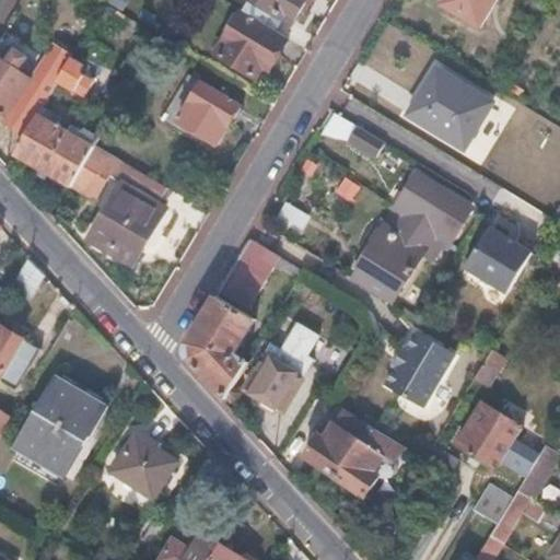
[(313,0),(255,0),(294,24),(302,11),(306,13),(313,0)]
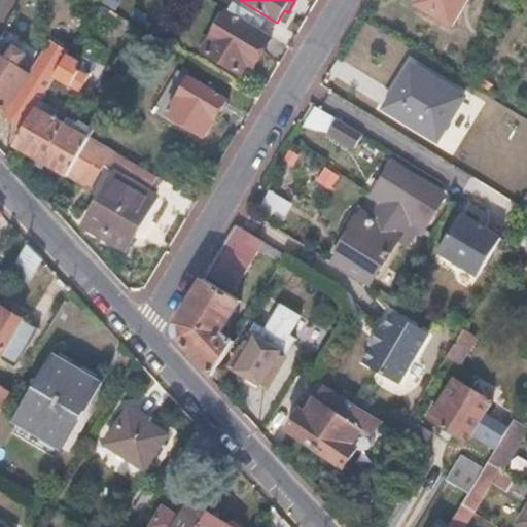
[(468,0),(421,0),(419,5),(454,26),(468,0)]
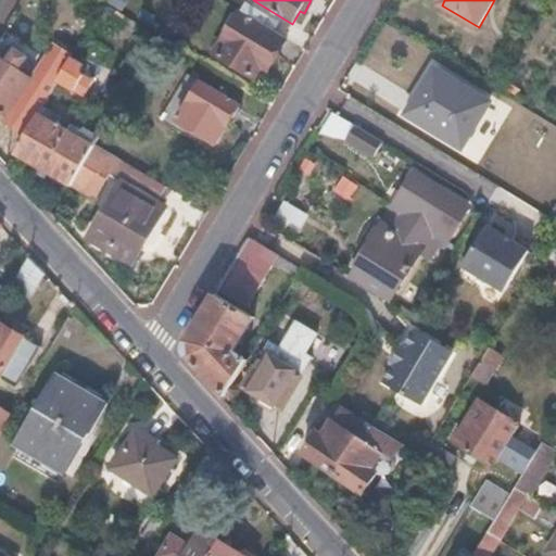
[(288,37),(240,9),(213,53),(253,77),(269,51),(277,55),(288,37)]
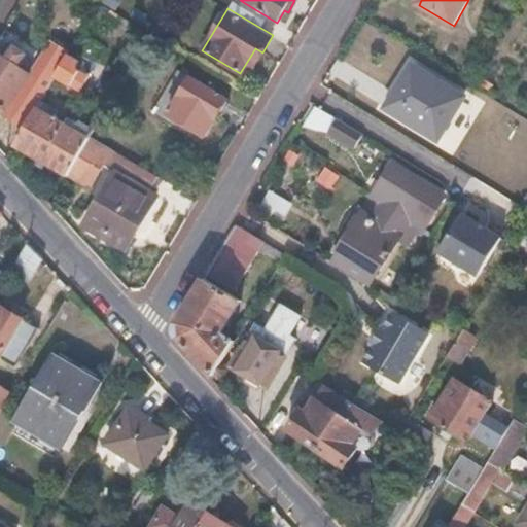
[(6,61),(0,56),(0,105),(6,110),(8,106),(30,76),(19,68),(28,55),(16,47),(6,61)]
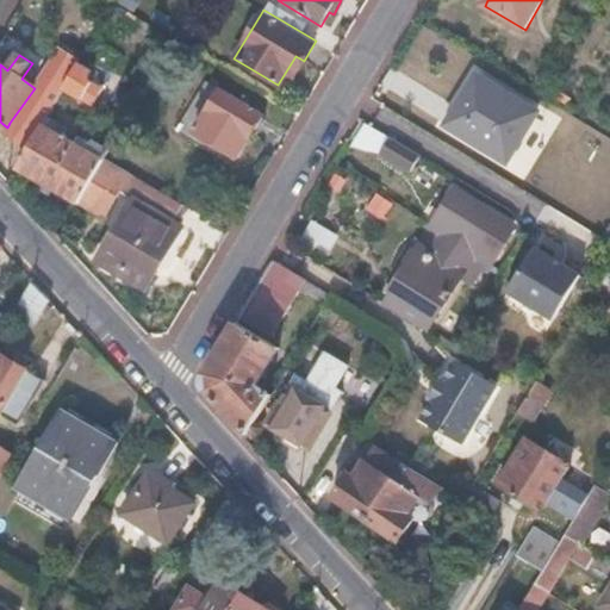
[(94,78),(76,67),(63,88),(81,99),(94,78)]
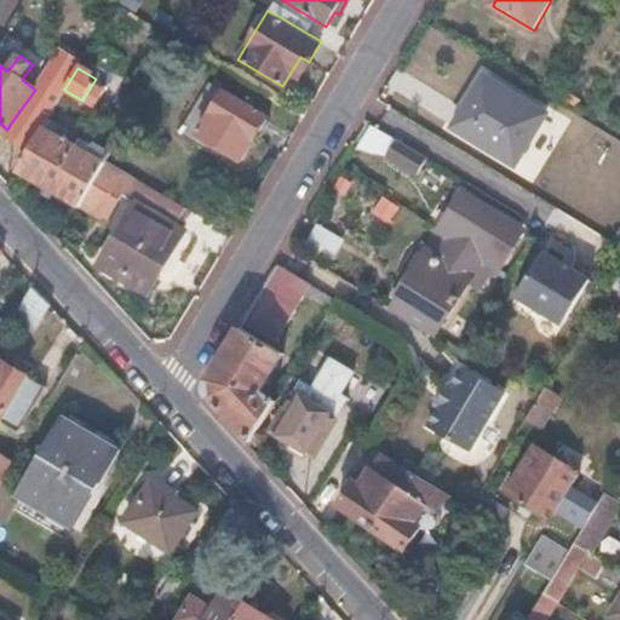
[(544,115),(482,78),(453,128),(514,166),(544,115)]
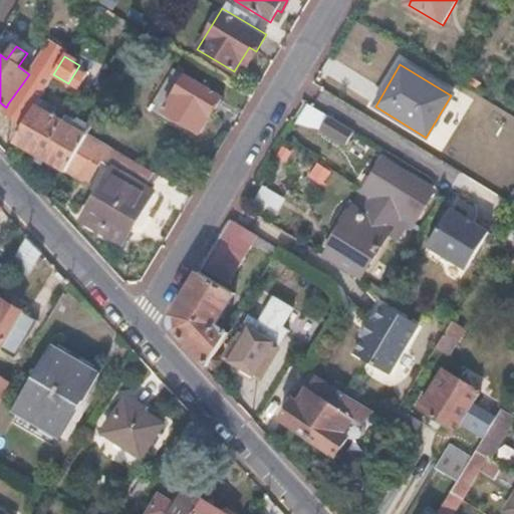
[(43,85),(29,74),(8,103),(22,114),(43,85)]
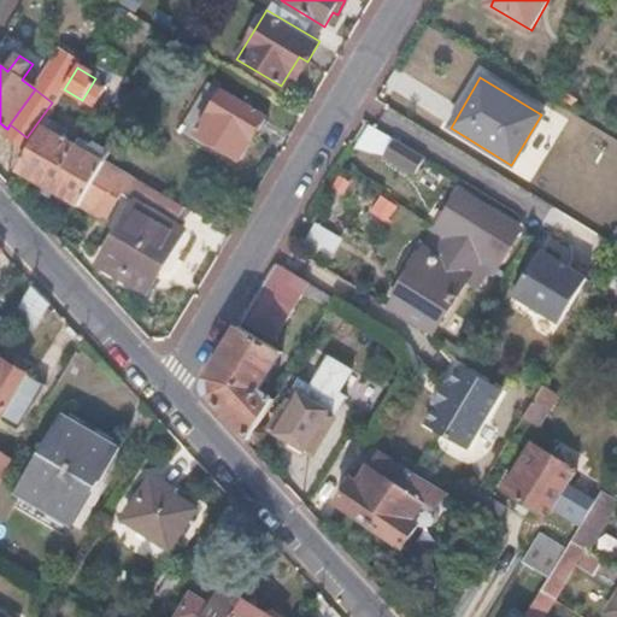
[(268,116),(224,89),(198,134),(241,159),(268,116)]
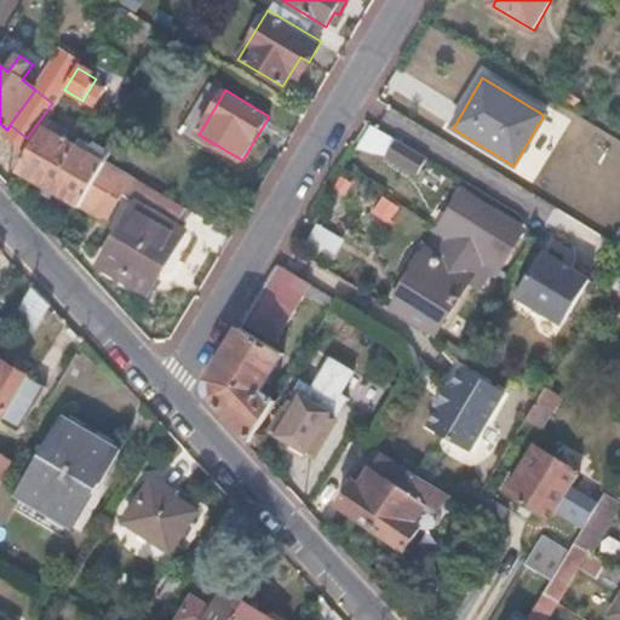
[(42,126),(17,171),(80,208),(105,165),(42,126)]
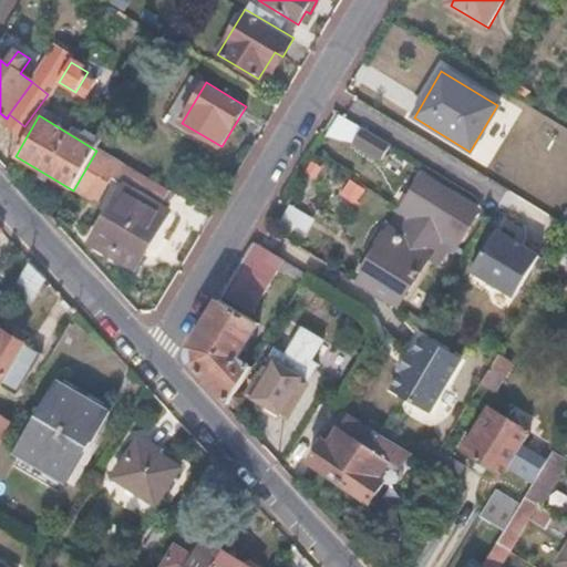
[(392,143),(363,125),(352,143),(381,162),(392,143)]
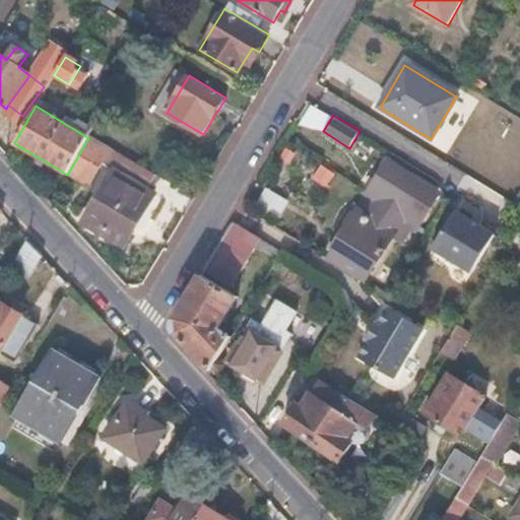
[(101,161),(115,169),(84,221),(124,244),(154,192),(148,188),(156,174),(90,134),(88,138),(67,175),(86,186),(101,161)]
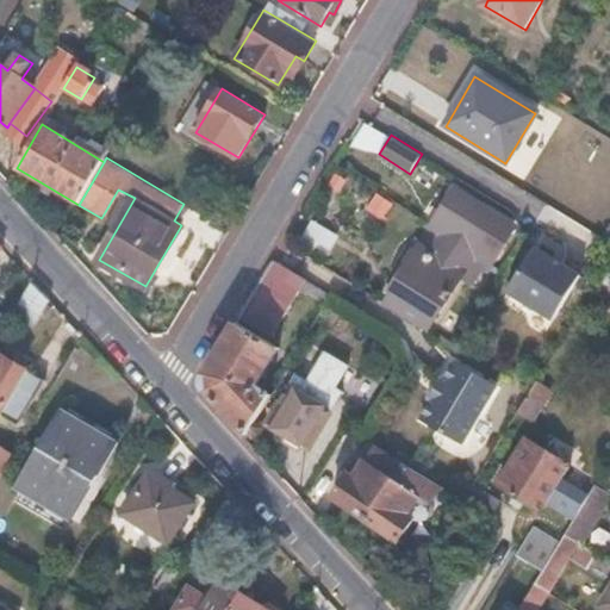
[(511,234),(453,198),(431,235),(436,237),(434,241),(478,267),(483,271),(485,267),(490,269),(511,234)]
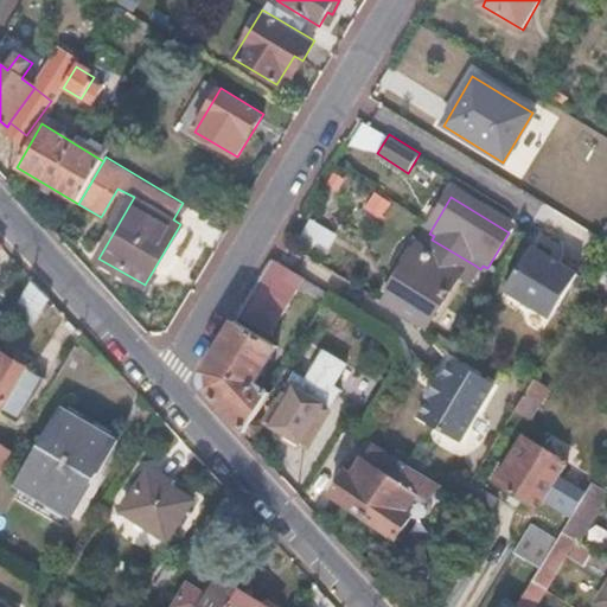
[(310,225),(300,241),(324,254),(332,238),(310,225)]
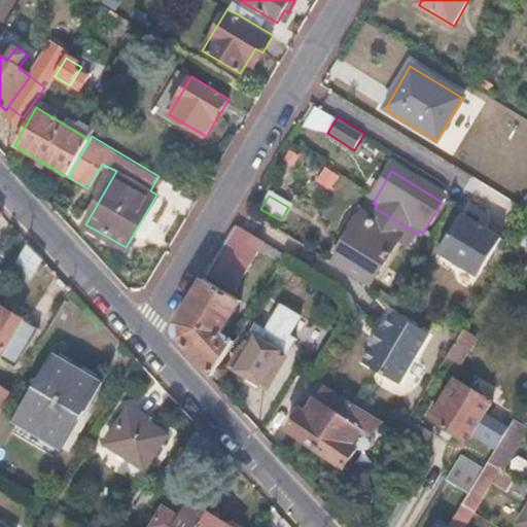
[(365,224),(359,220),(338,254),(342,256),(337,266),(371,286),(395,243),(402,247),(413,231),(375,208),(365,224)]
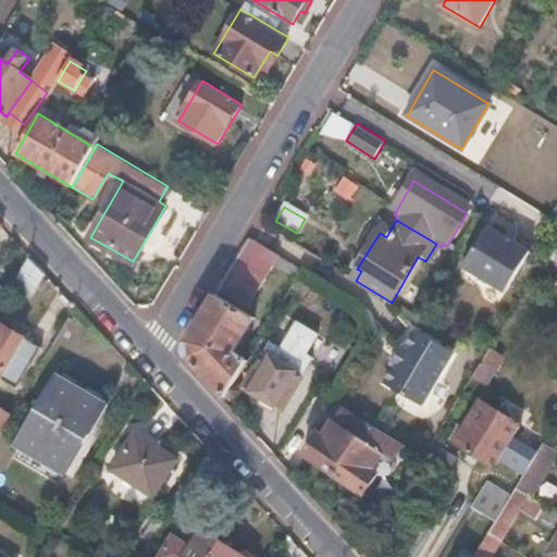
[(525,257),(483,231),(465,262),(507,287),(525,257)]
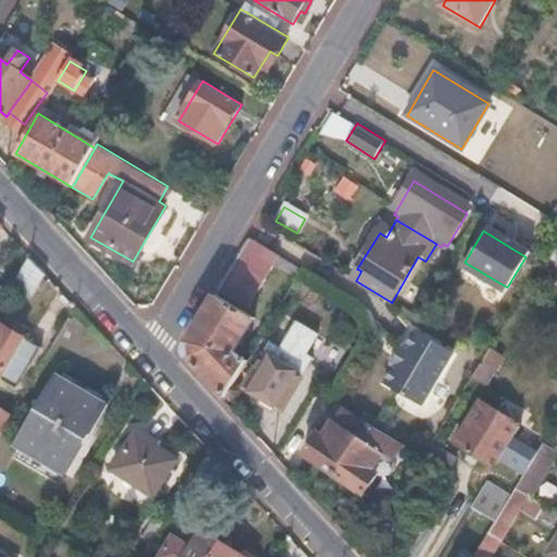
[(279,256),(250,237),(220,289),(247,306),(279,256)]
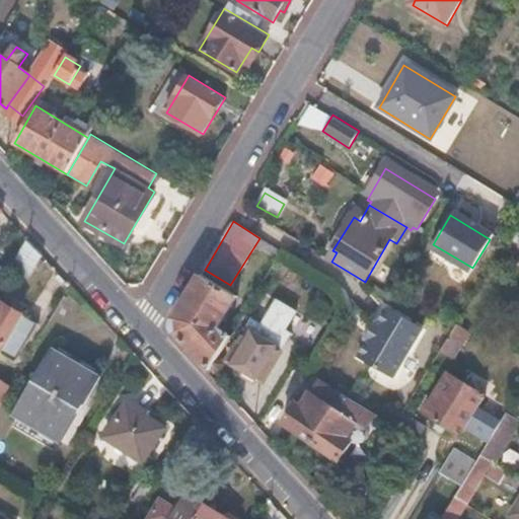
[(411,230),(406,227),(396,243),(400,246),(411,230)]
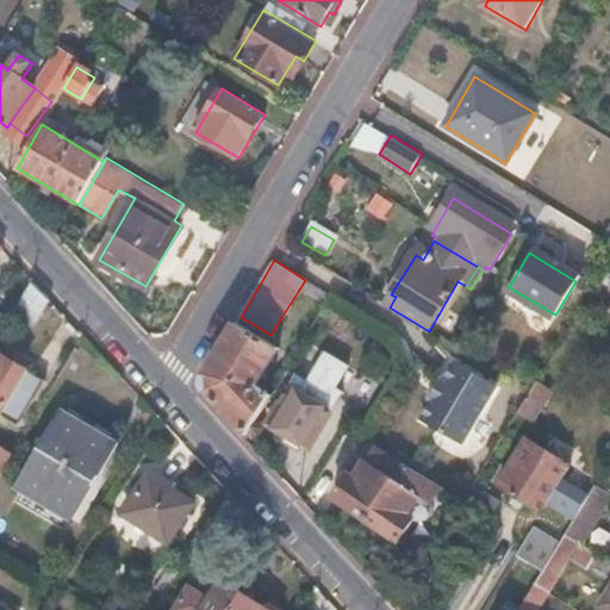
[(50,300),(32,281),(12,318),(32,330),(50,300)]
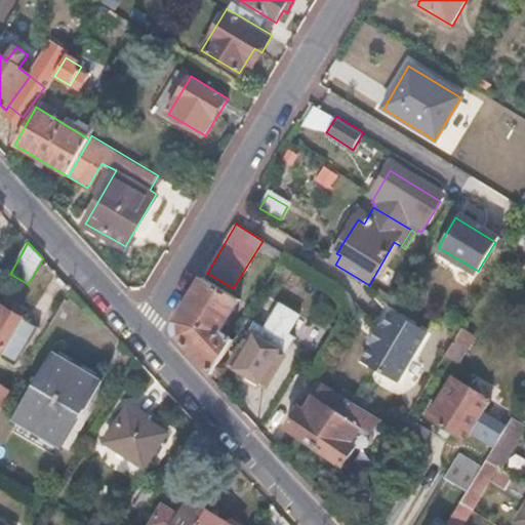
[(438,247),(433,255),(473,279),(478,271),(438,247)]
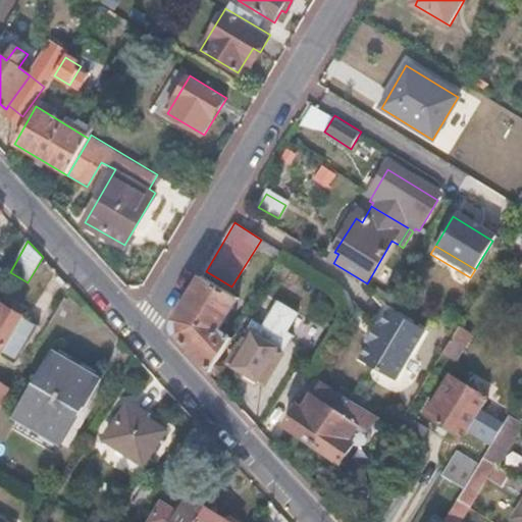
[(240,299),(203,275),(176,320),(177,335),(211,372),(232,337),(220,330),(240,299)]
